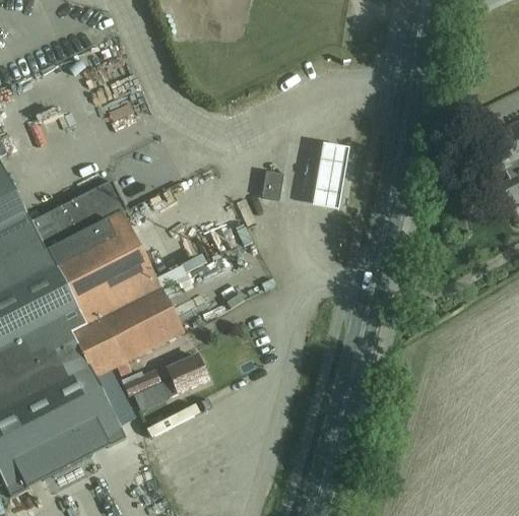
[(518,119),(475,142),(483,158),(493,175),(506,167),(510,175),(516,187),(518,185),(518,119)]
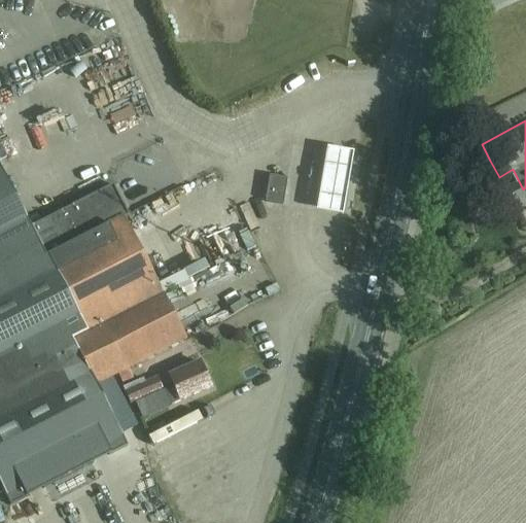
[(354,150),(323,144),(312,205),(344,211),(354,150)]
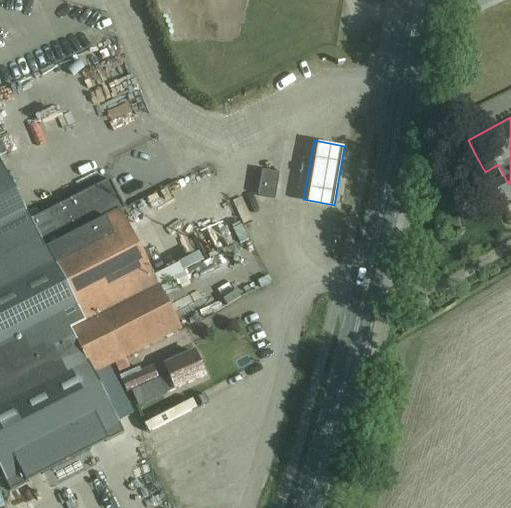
[(0,462),(12,487),(125,428),(95,371),(181,327),(120,209),(125,206),(110,176),(31,217),(0,157),(0,462)]
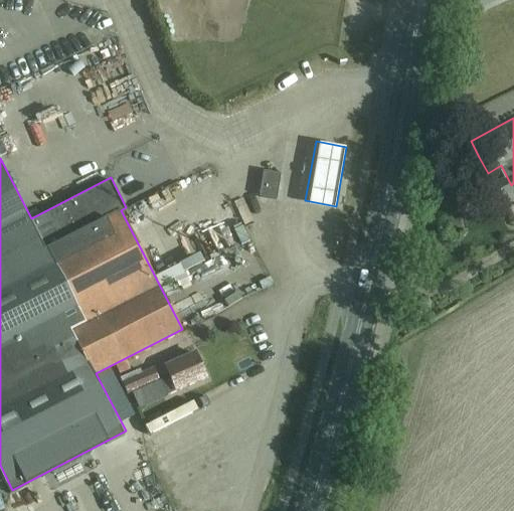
[(260,194),(278,197),(282,172),(264,169),(260,194)]
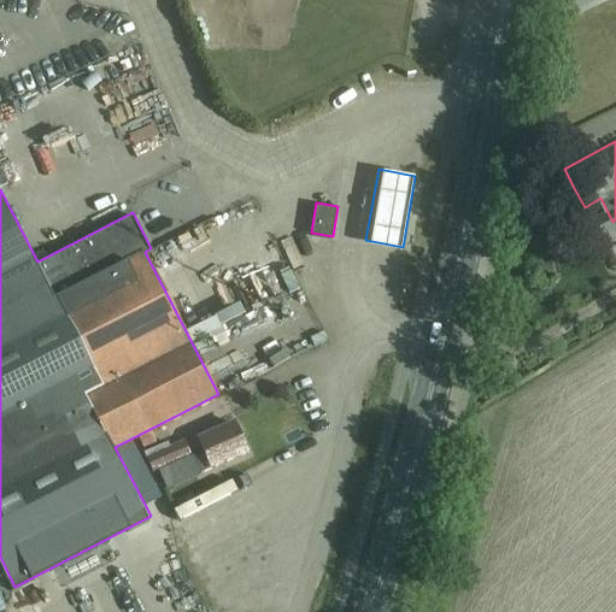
[(216,219),(197,223),(200,239),(218,235),(216,219)]
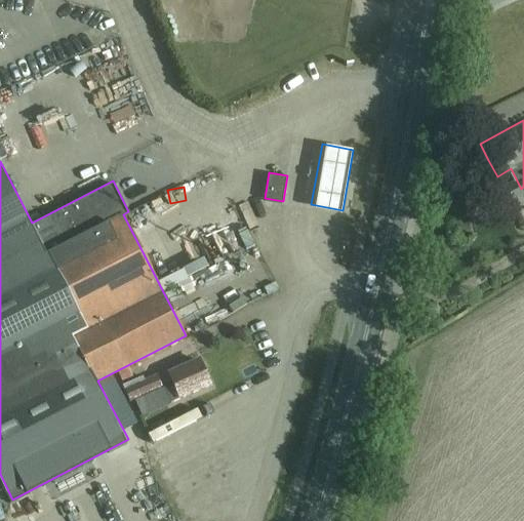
[(175,230),(180,240),(204,229),(199,218),(175,230)]
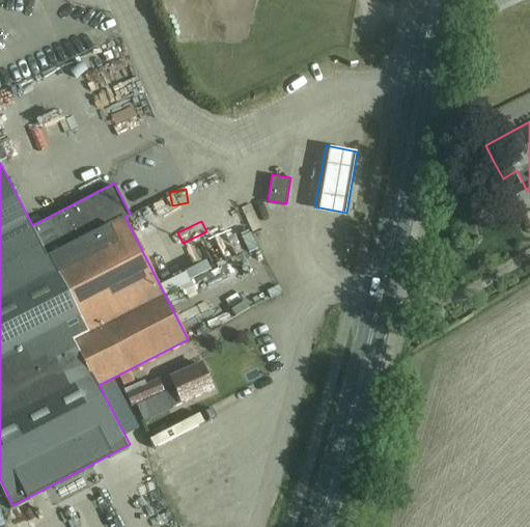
[(124,387),(132,404),(165,388),(173,405),(212,387),(201,362),(171,376),(170,372),(147,383),(145,378),(124,387)]
